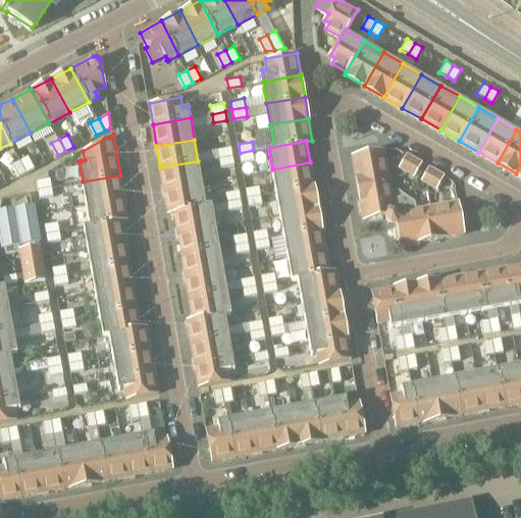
[(218,148),(219,157),(232,155),(231,146),(218,148)]
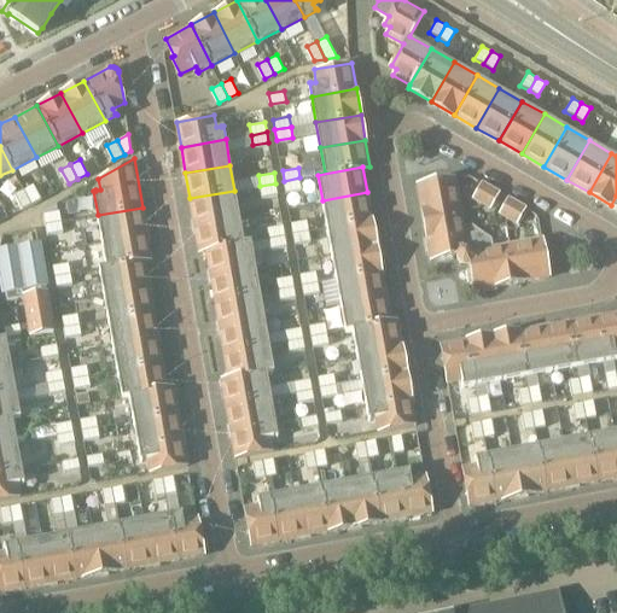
[(421,209),(460,203),(455,176),(417,182),(421,209)]
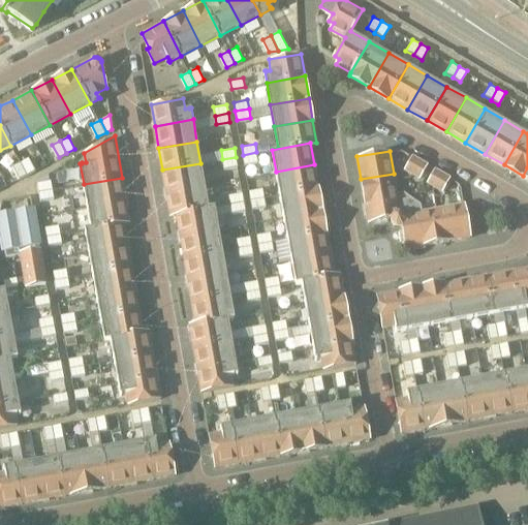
[(258,161),(256,152),(243,155),(245,164),(258,161)]
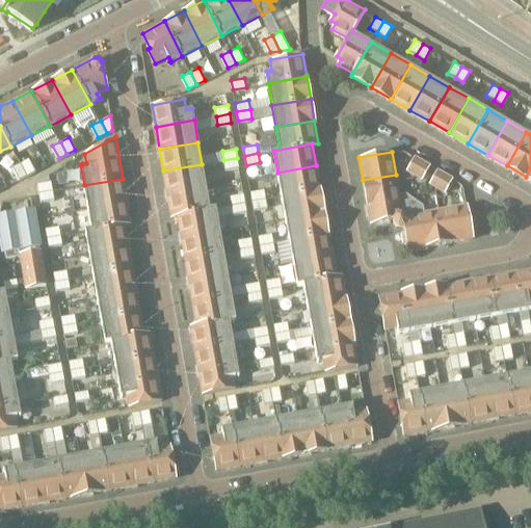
[(422,178),(429,164),(415,156),(407,168),(422,178)]
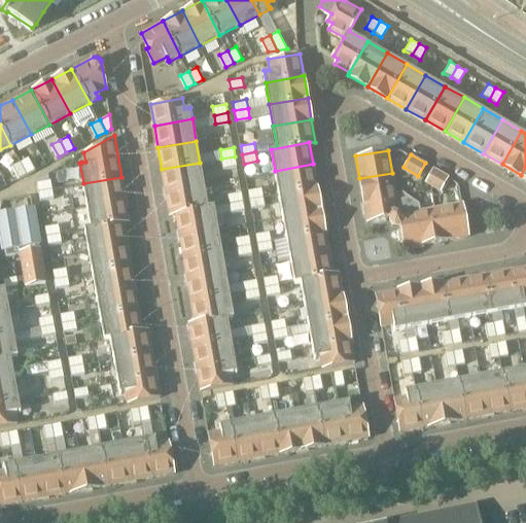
[(35,169),(29,157),(21,161),(27,173),(35,169)]
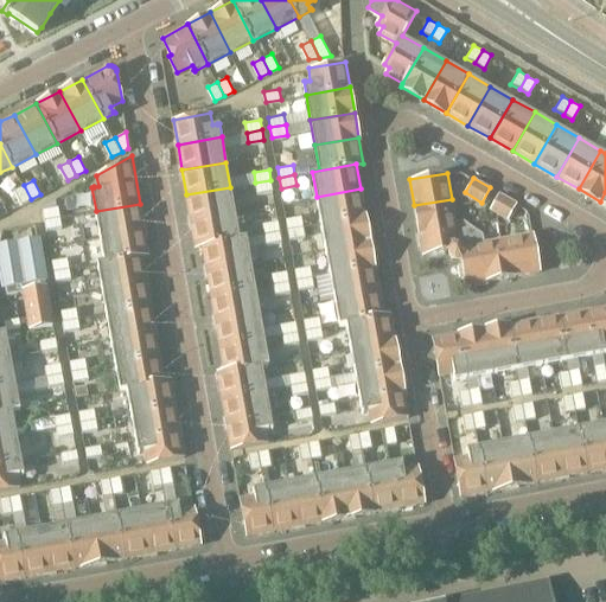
[(273,191),(270,180),(255,183),(257,193),(273,191)]
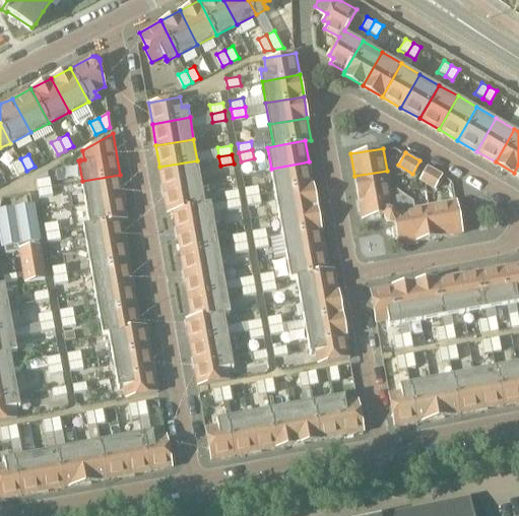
[(18,175),(26,171),(20,158),(12,163),(18,175)]
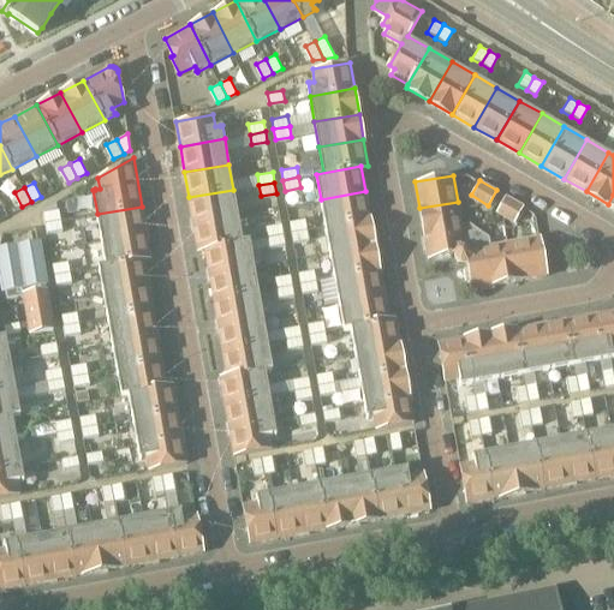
[(238,215),(233,190),(189,197),(194,223),(238,215)]
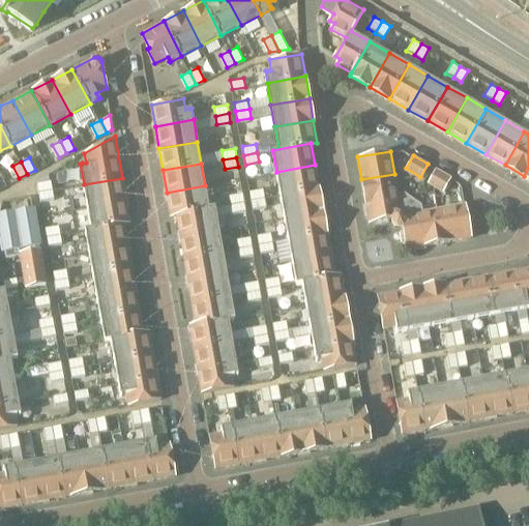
[(319,187),(315,165),(276,172),(281,194),(319,187)]
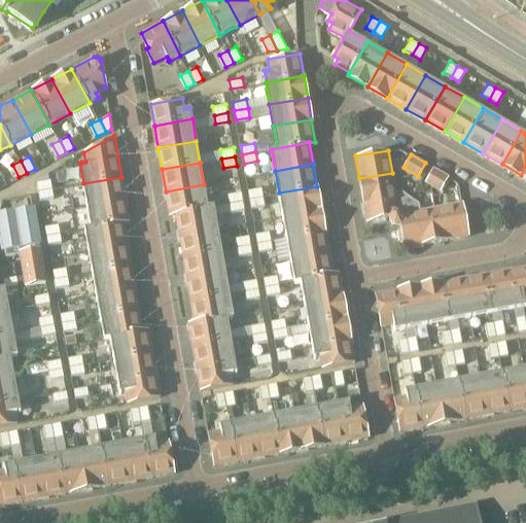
[(441,188),(448,175),(434,168),(426,180),(441,188)]
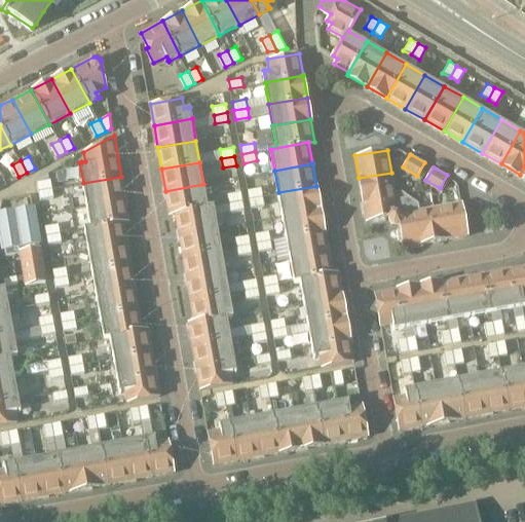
[(394,219),(410,196),(402,190),(395,192),(391,173),(359,178),(366,220),(389,215),(389,216),(394,219)]
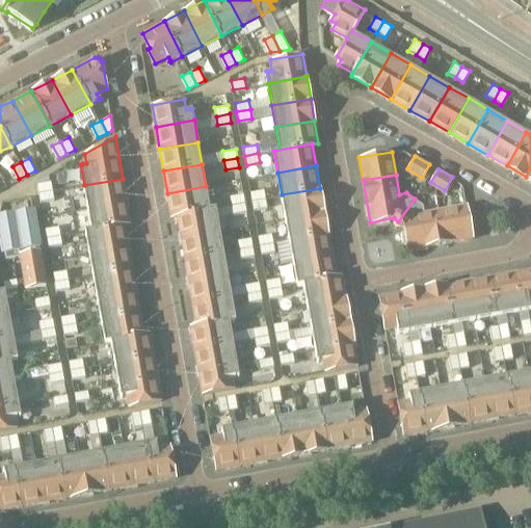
[(84,185),(88,207),(127,201),(123,179),(84,185)]
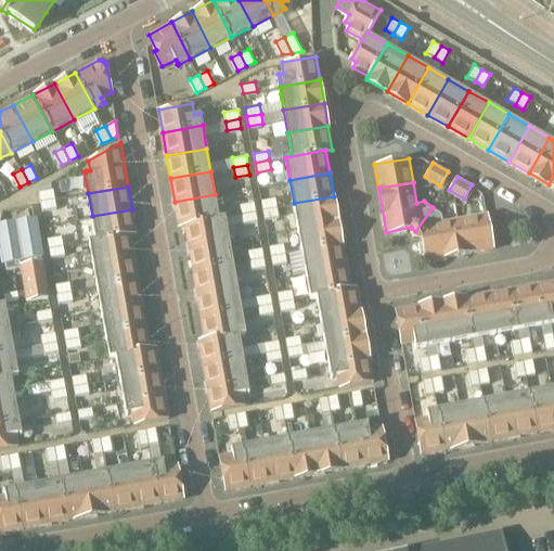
[(55,197),(53,188),(39,191),(41,200),(55,197)]
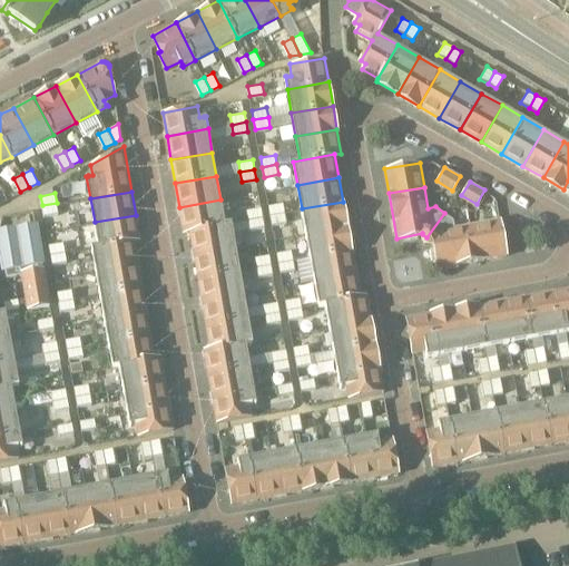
[(225,223),(221,199),(179,207),(184,232),(190,231),(190,230),(232,222),(231,222),(225,223)]
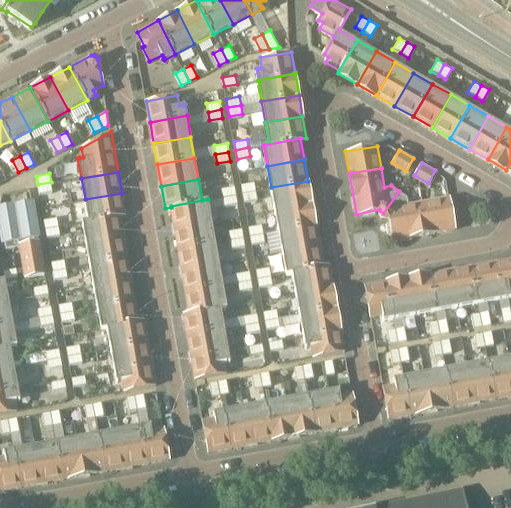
[(243,192),(256,190),(254,181),(241,184),(243,192)]
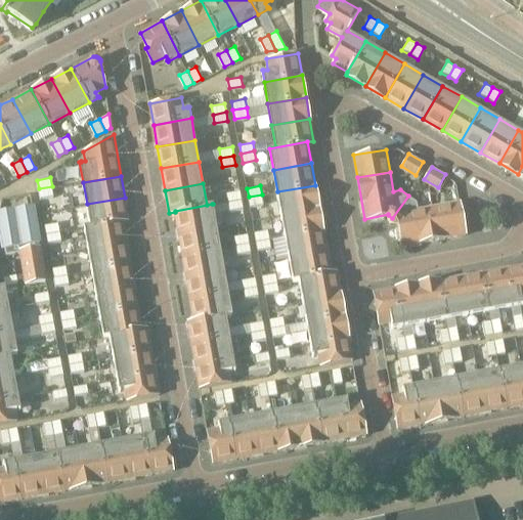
[(277,191),(280,213),(319,207),(315,185),(277,191)]
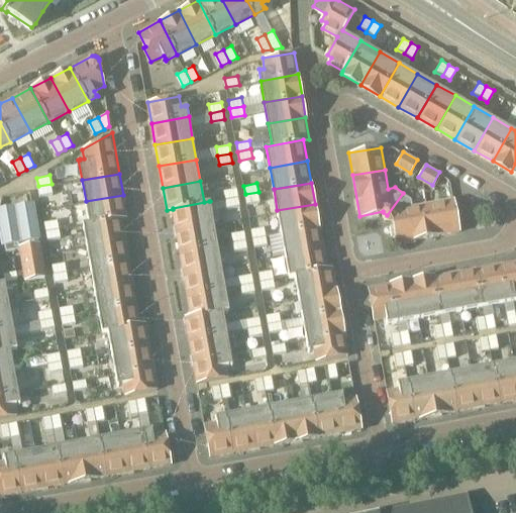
[(39,195),(53,193),(52,184),(38,186),(39,195)]
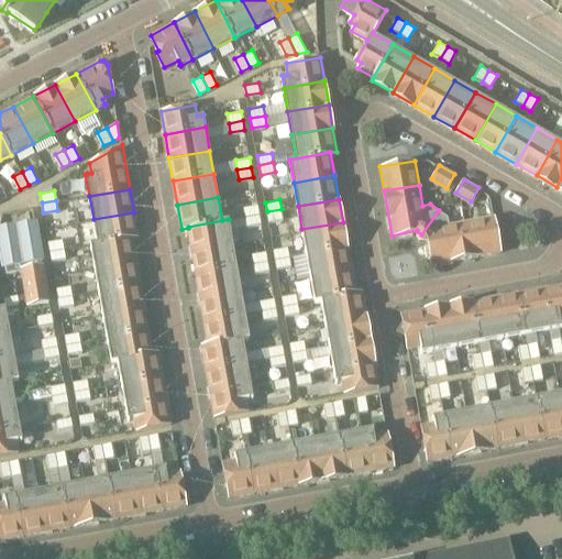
[(243,207),(245,217),(260,214),(257,205),(243,207)]
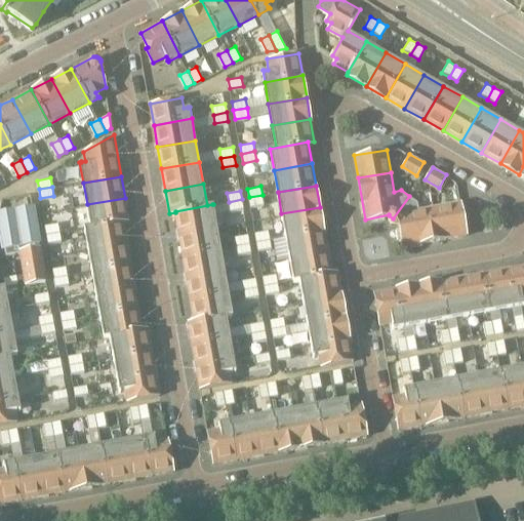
[(249,197),(250,206),(264,204),(263,195),(249,197)]
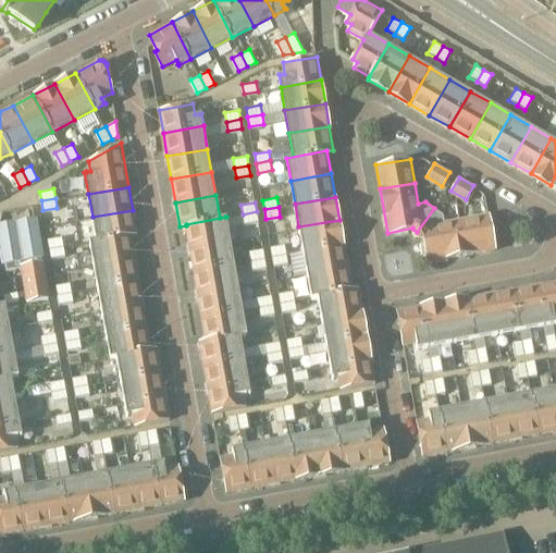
[(443,214),(434,208),(417,232),(422,235),(427,260),(471,252),(466,218),(444,222),(443,214)]
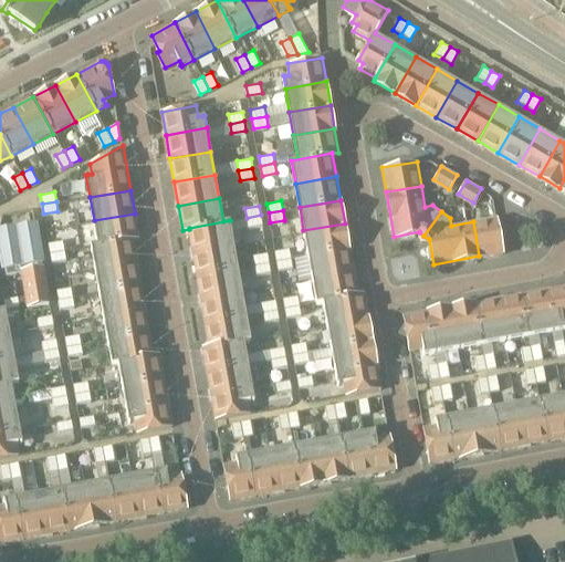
[(138,236),(135,214),(94,220),(97,242),(91,243),(91,245),(132,237),(138,236)]
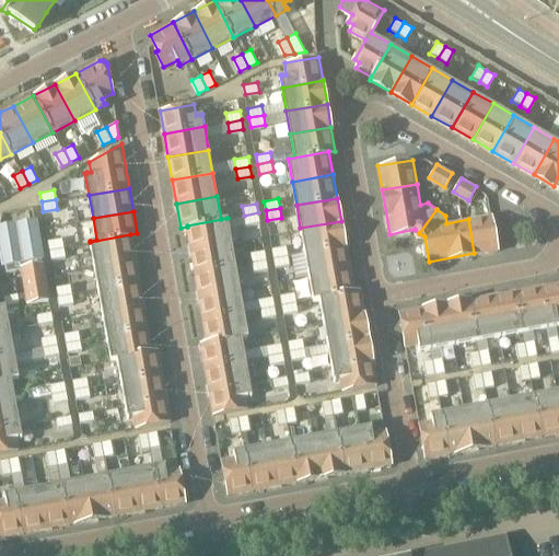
[(258,212),(244,216),(245,224),(260,222),(258,212)]
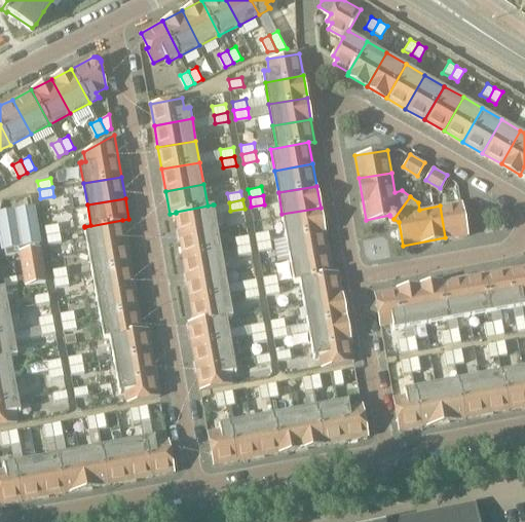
[(445,237),(467,234),(461,201),(440,206),(445,237)]
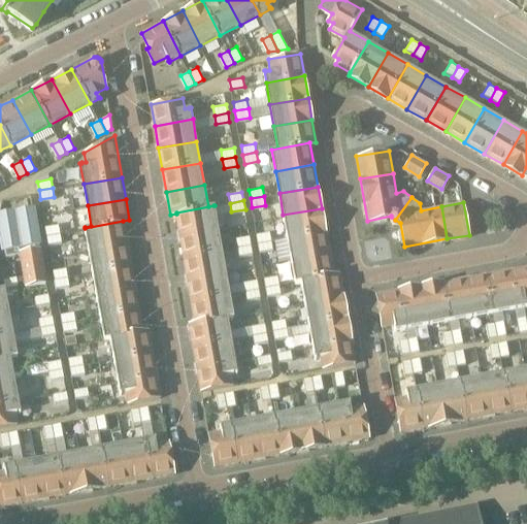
[(176,214),(179,234),(218,227),(215,205),(176,213),(176,214)]
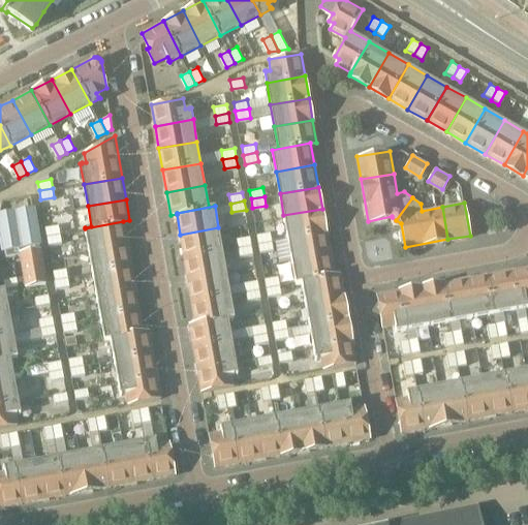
[(327,230),(322,209),(283,215),(287,238),(327,230)]
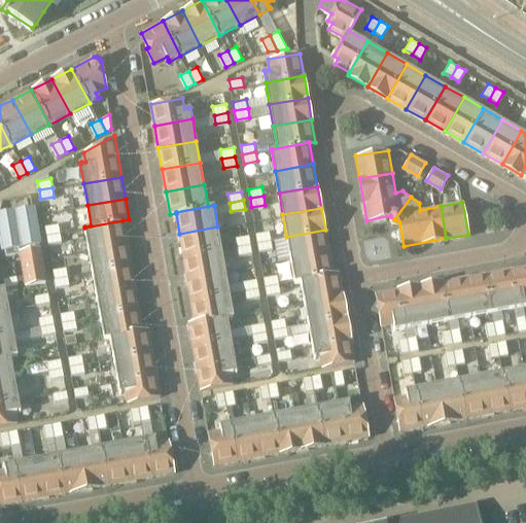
[(84,228),(89,250),(127,243),(123,220),(84,228)]
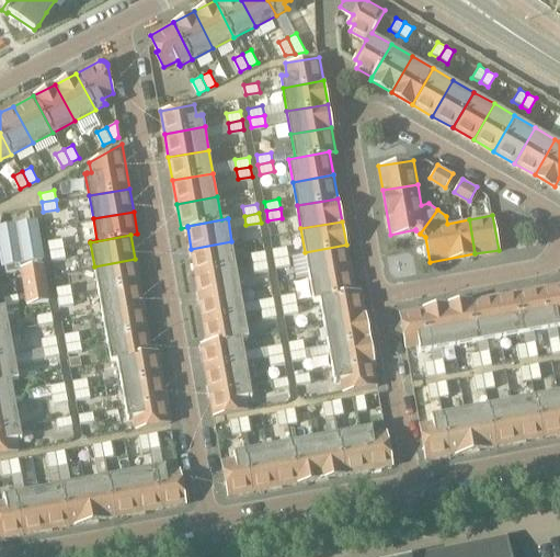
[(63,238),(48,240),(49,250),(64,247),(63,238)]
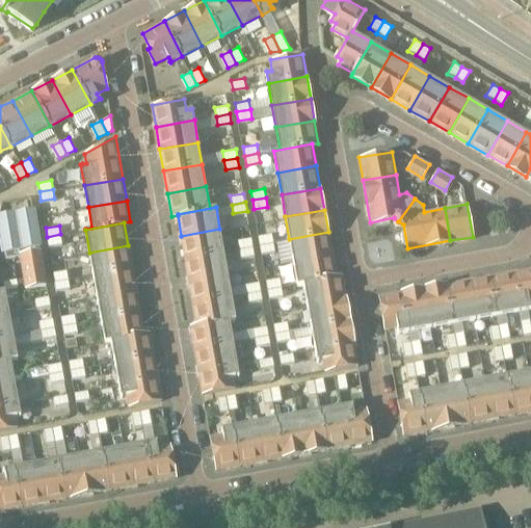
[(185,258),(223,252),(219,229),(181,236),(185,258)]
